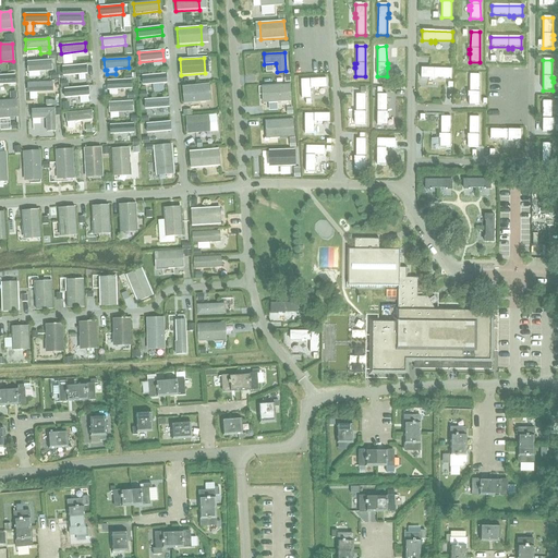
[(50,61),(26,62),(27,72),(51,71),(50,61)]
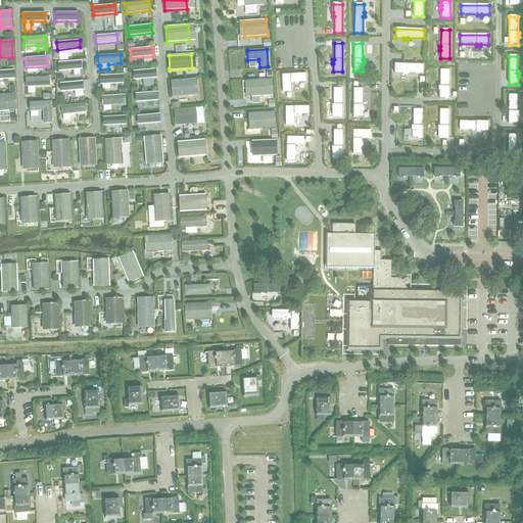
[(80,61),(57,63),(58,72),(74,70),(74,76),(80,75),(80,69),(81,69),(80,61)]
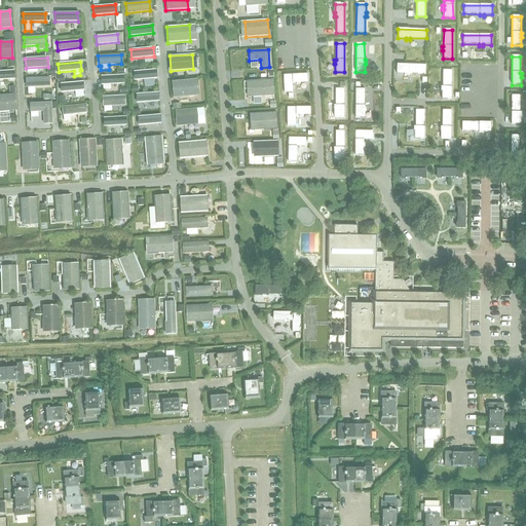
[(398,64),(397,74),(405,73),(405,75),(409,75),(409,73),(426,74),(425,65),(398,64)]
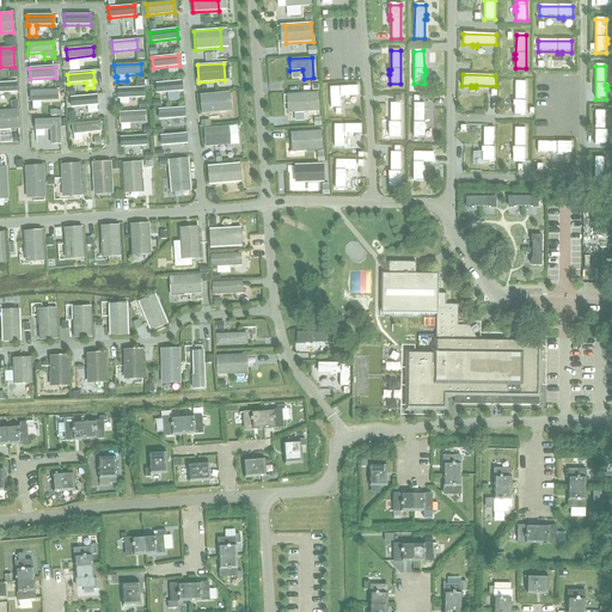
[(155,84),(154,84),(155,93),(182,91),(181,81),(155,84)]
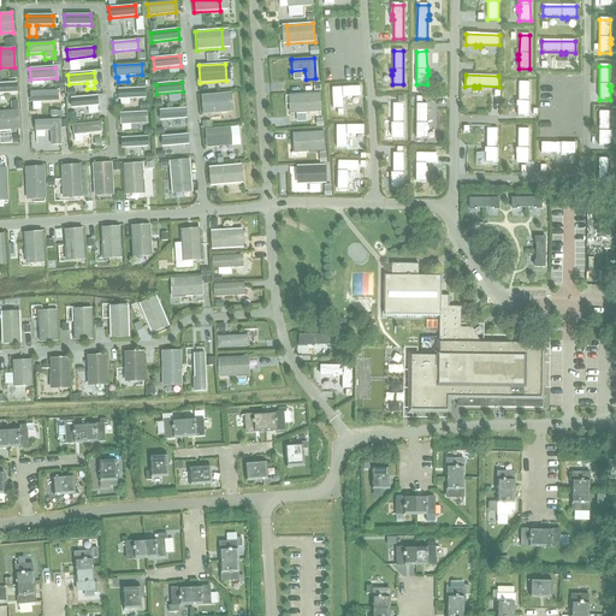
[(519,102),(516,102),(516,107),(517,107),(517,116),(528,117),(529,83),(519,82),(519,102)]
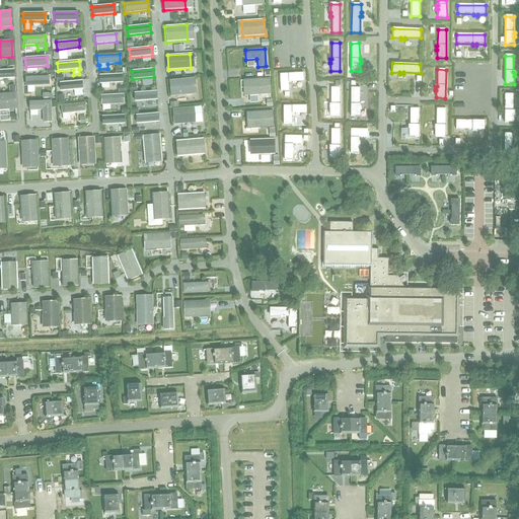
[(13,70),(0,70),(0,78),(13,78),(13,70)]
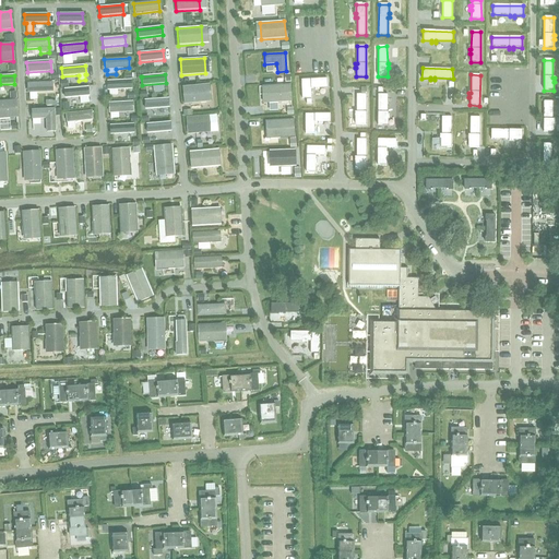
[(325,79),(300,80),(301,90),(301,99),(310,98),(310,88),(314,88),(314,90),(318,90),(318,88),(326,87),(325,79)]
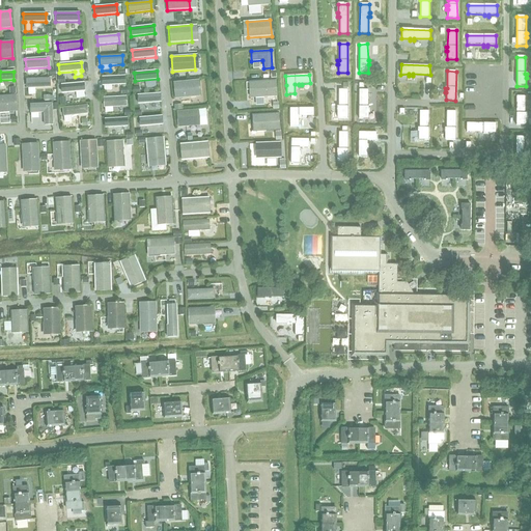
[(124,76),(101,78),(102,86),(124,84),(124,76)]
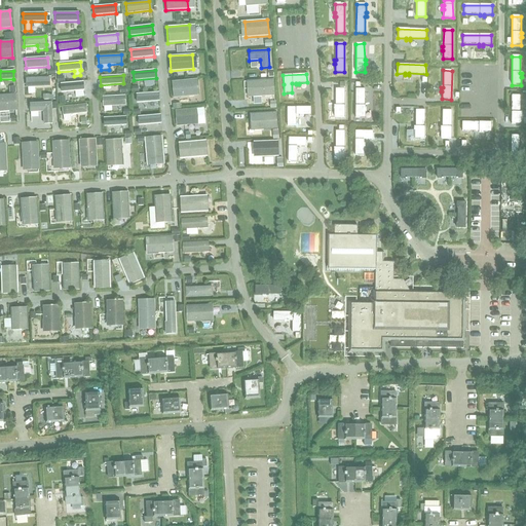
[(48,78),(25,79),(26,87),(49,87),(48,78)]
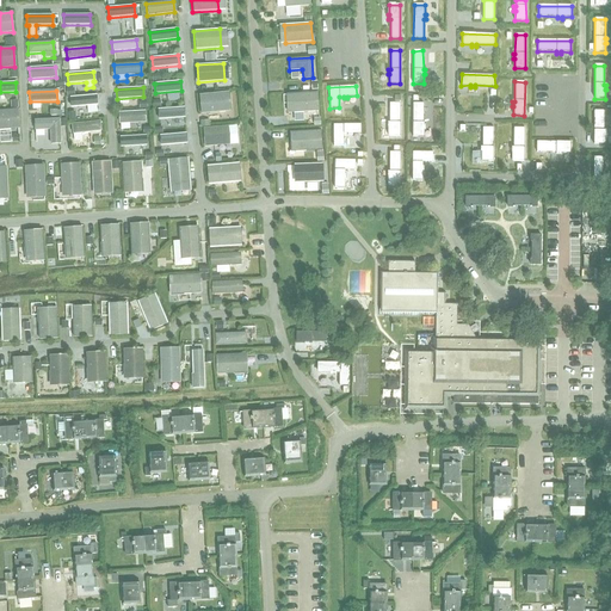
[(198,96),(201,115),(230,111),(229,92),(198,96)]
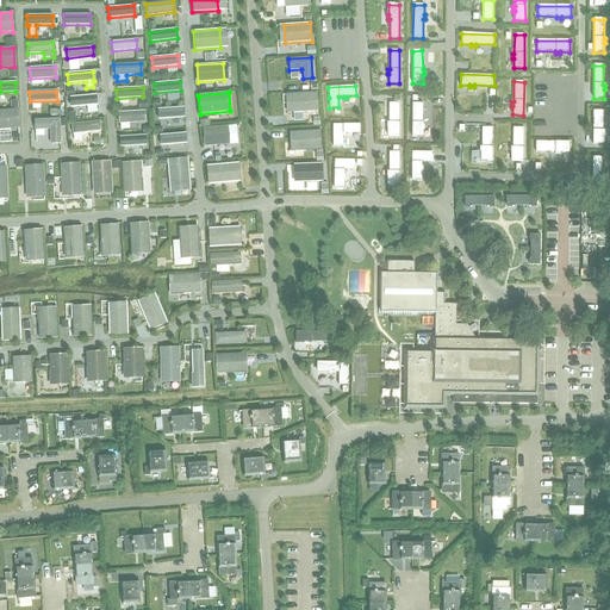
[(316,93),(292,94),(293,113),(317,112),(316,93)]
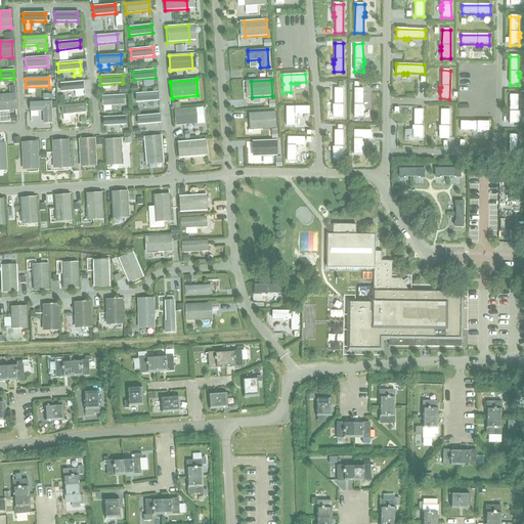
[(82,82),(59,84),(59,92),(75,91),(75,97),(83,96),(83,90),(82,82)]
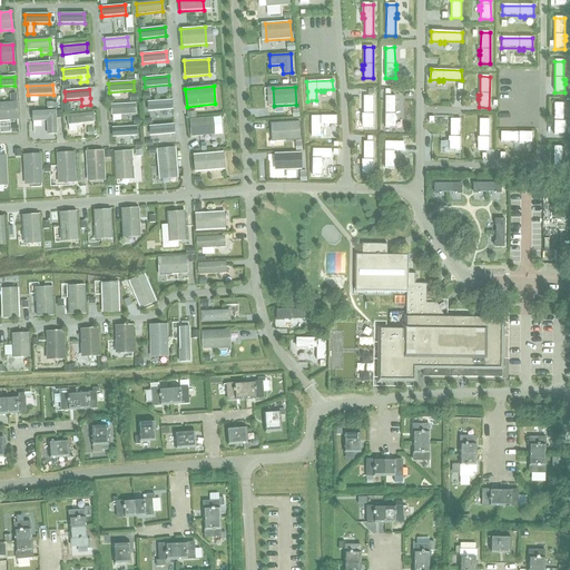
[(395,96),(385,97),(385,129),(395,129),(395,120),(396,120),(396,117),(395,117),(395,96)]
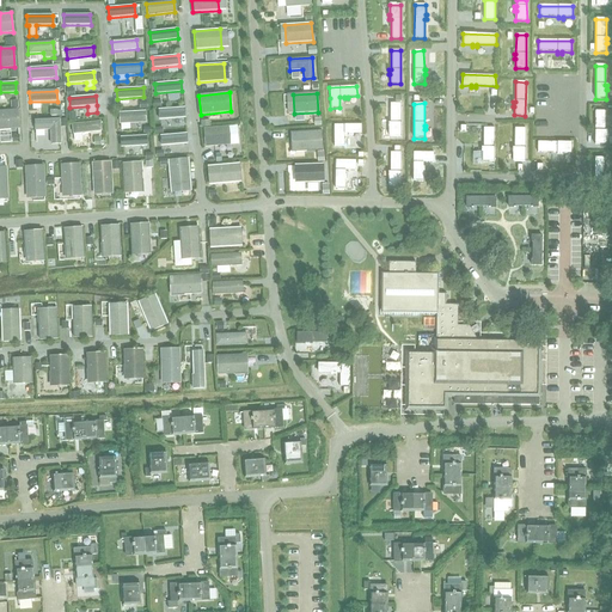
[(390,123),(387,123),(387,128),(390,128),(389,138),(401,138),(401,104),(390,104),(390,123)]
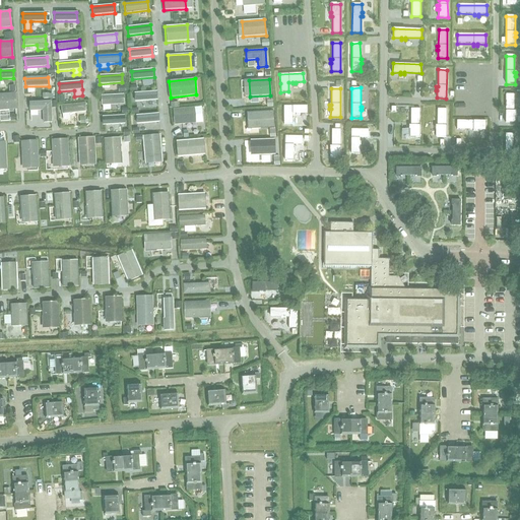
[(156,91),(133,93),(134,102),(156,101),(156,91)]
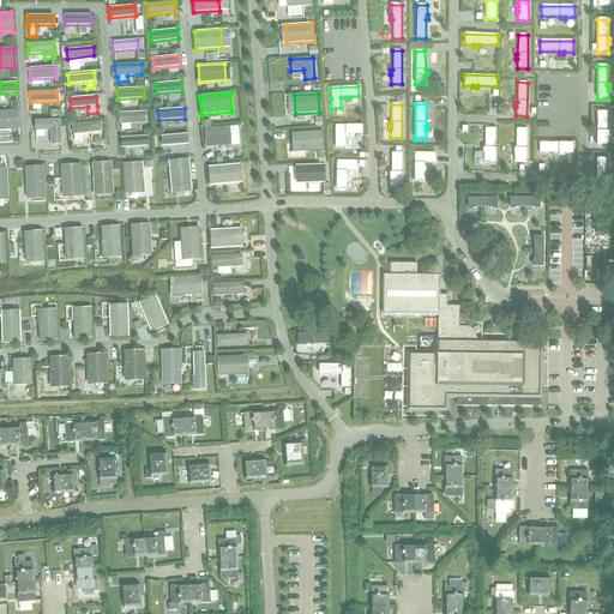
[(0,131),(18,130),(17,110),(0,110),(0,131)]
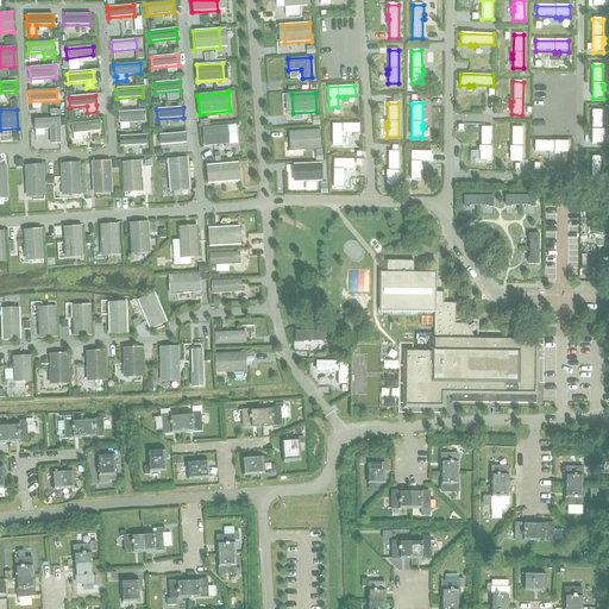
[(144,111),(118,113),(118,124),(144,123),(144,111)]
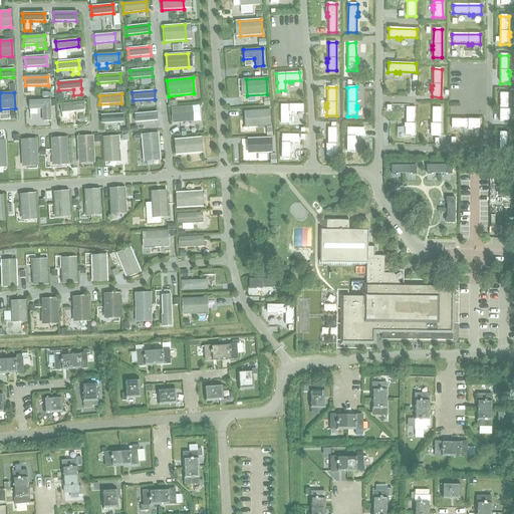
[(508,93),(500,93),(499,121),(508,121),(509,114),(510,114),(510,110),(508,110),(508,93)]
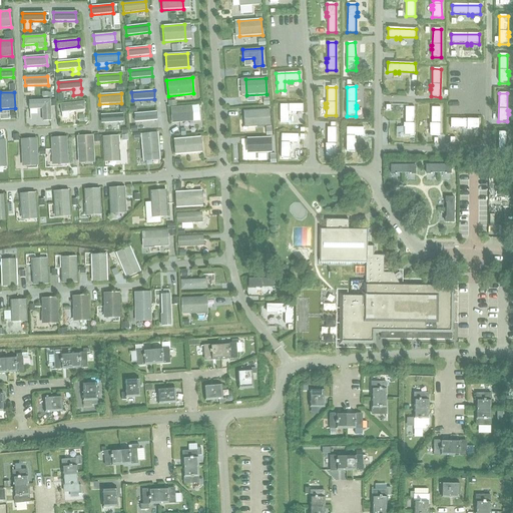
[(28,101),(28,109),(41,109),(42,121),(50,120),(49,100),(28,101)]
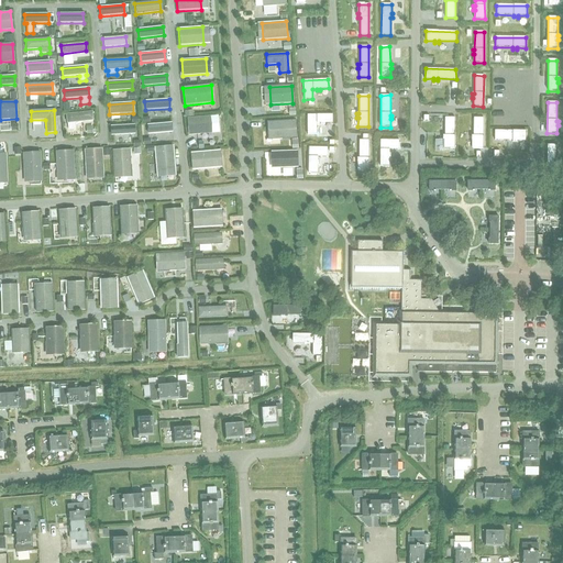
[(91,112),(65,114),(66,123),(67,123),(67,130),(75,129),(74,123),(92,121),(91,112)]
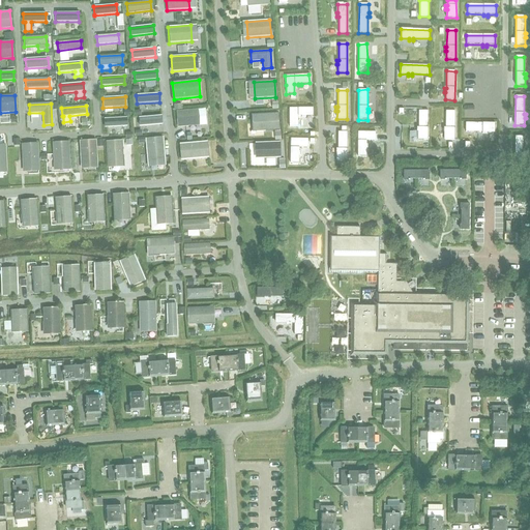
[(313,109),(289,109),(289,116),(289,126),(297,126),(297,116),(301,116),(301,118),(305,118),(305,116),(313,116),(313,109)]
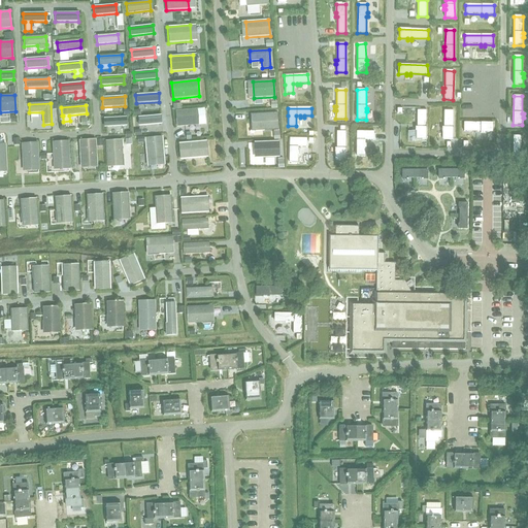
[(175,111),(176,127),(198,125),(197,109),(175,111)]
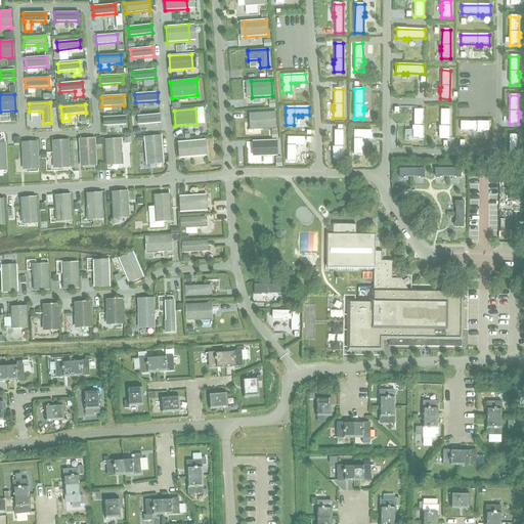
[(413,126),(412,126),(412,130),(413,130),(413,138),(423,138),(423,110),(415,110),(413,126)]
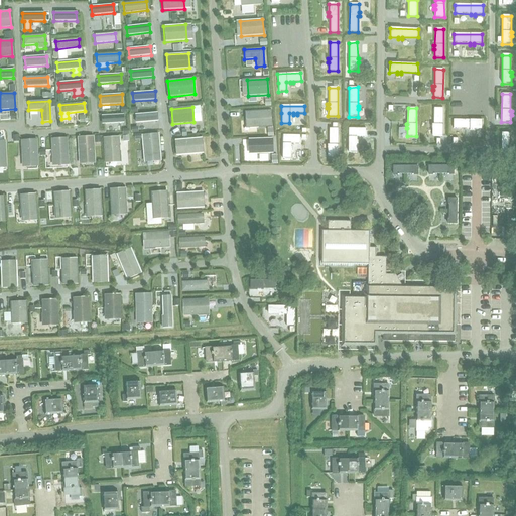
[(433,125),(432,125),(432,129),(433,129),(433,137),(442,137),(442,109),(434,109),(433,125)]
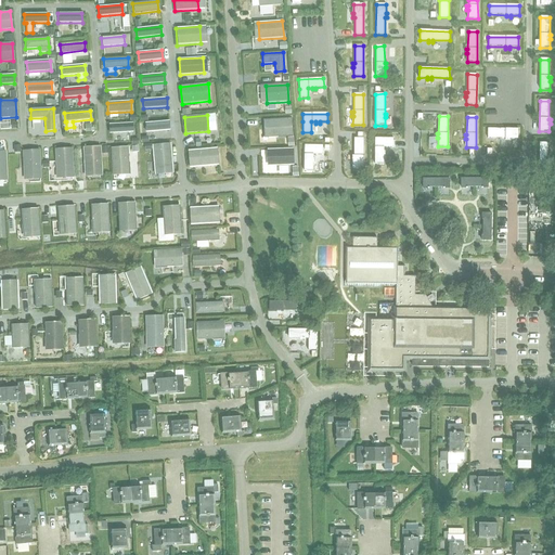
[(291,119),(267,120),(268,138),(292,137),(291,119)]
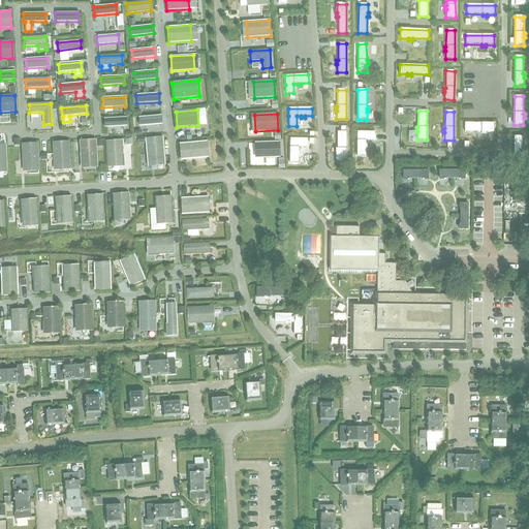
[(160,116),(137,118),(138,126),(161,125),(160,116)]
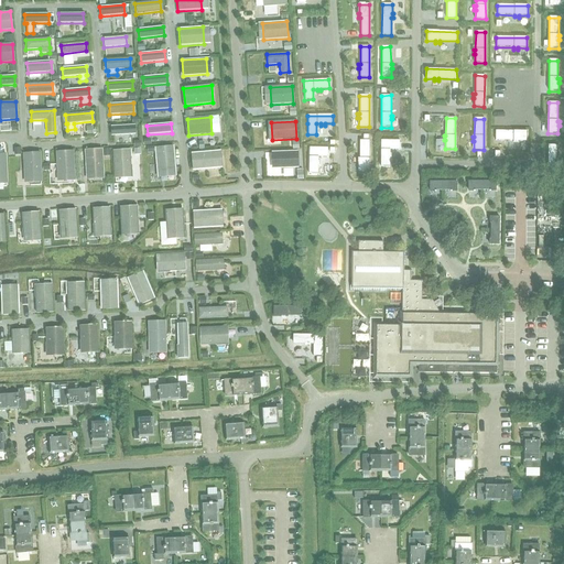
[(134,126),(110,127),(110,136),(134,134),(134,126)]
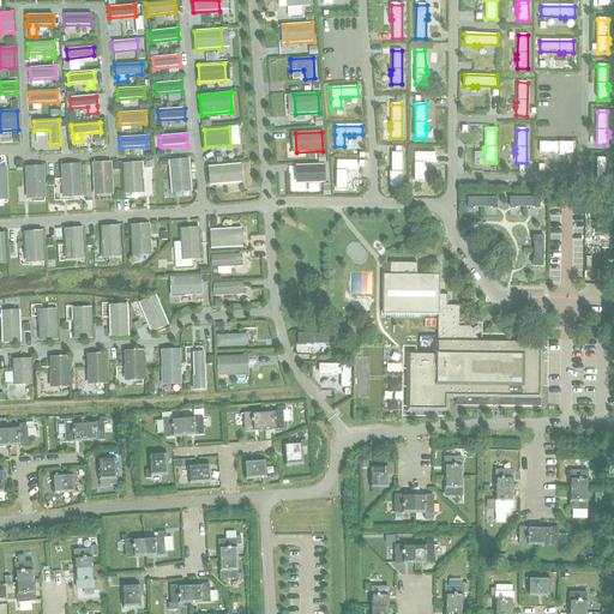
[(573,143),(540,143),(540,154),(559,154),(559,156),(564,156),(564,154),(573,154),(573,143)]
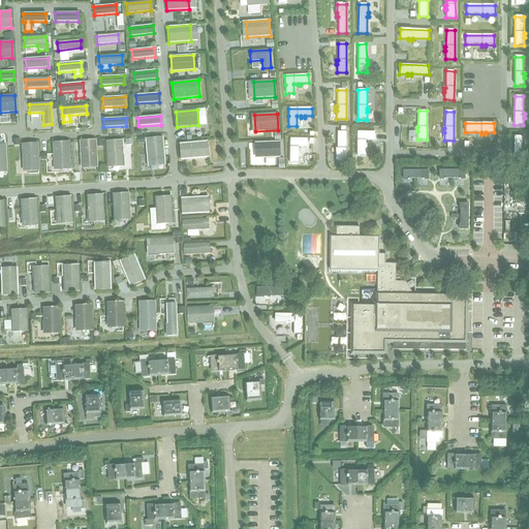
[(337,149),(335,149),(335,153),(337,153),(336,161),(346,161),(346,132),(345,132),(341,132),(337,132),(337,149)]
